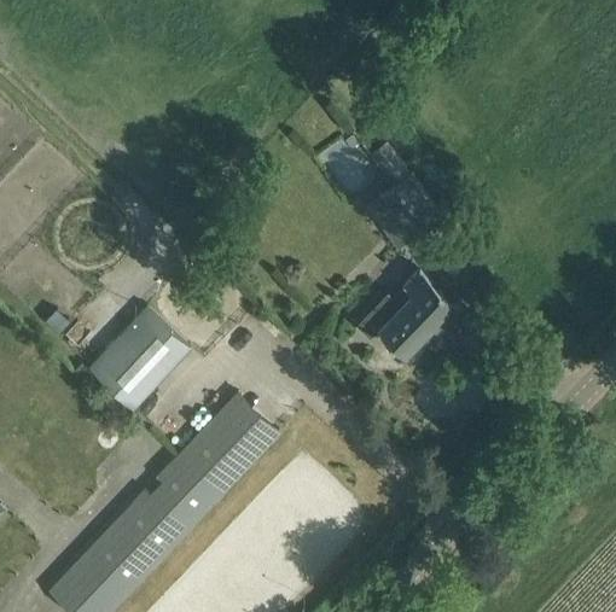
[(315,159),(343,198),(378,172),(350,134),(315,159)]
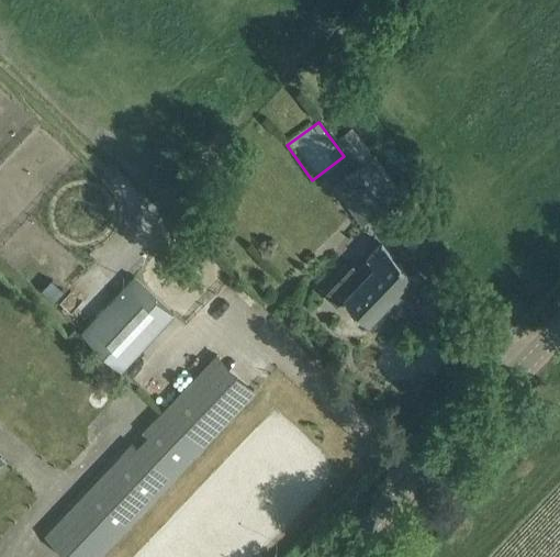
[(374,162),(348,180),(376,218),(402,200),(374,162)]
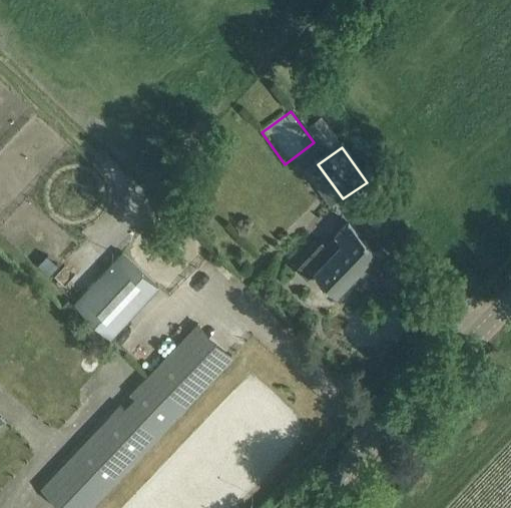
[(329,209),(342,199),(313,162),(300,172),(329,209)]
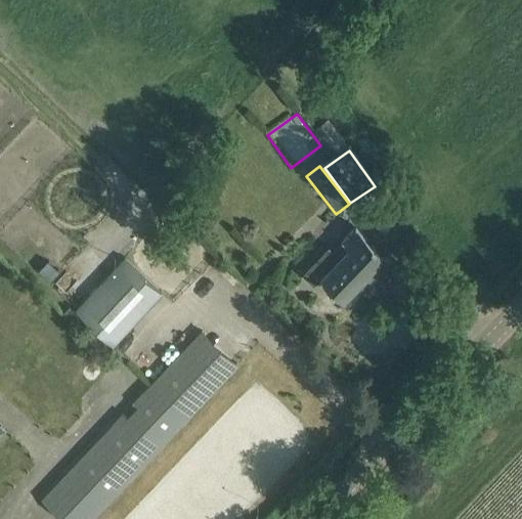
[(327,251),(300,278),(311,289),(319,282),(327,289),(341,303),(364,278),(372,286),(391,265),(376,251),(354,230),(341,244),(348,251),(338,261),(331,255),(327,251)]
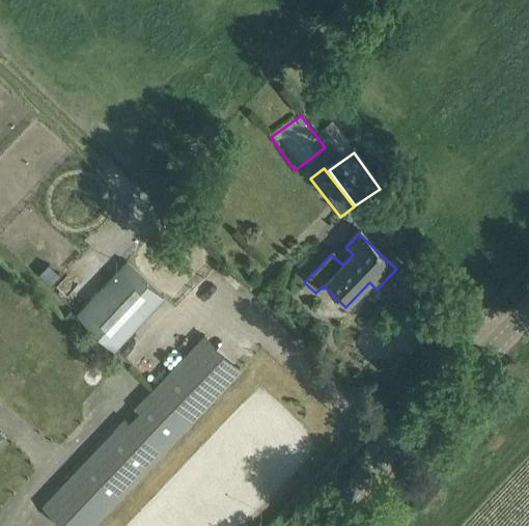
[(123,266),(75,317),(114,354),(162,300),(123,266)]
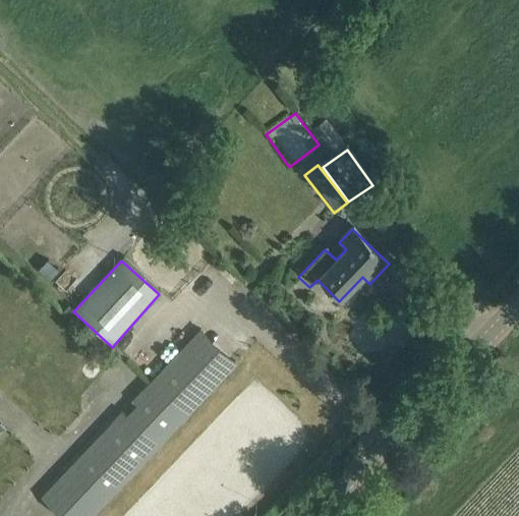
[(92,515),(232,364),(196,332),(41,500),(57,515),(92,515)]
